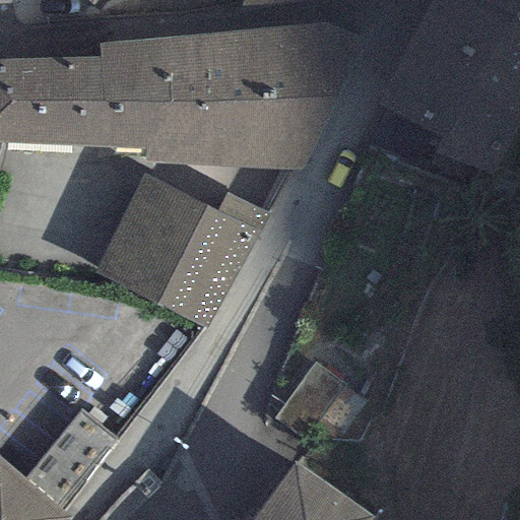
[(244,0),(242,9),(378,0),(244,0)]
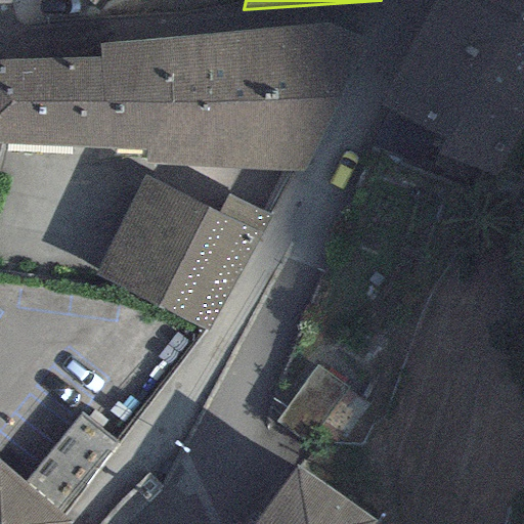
[(523,0),(485,0),(521,17),(523,10),(523,9),(523,0)]
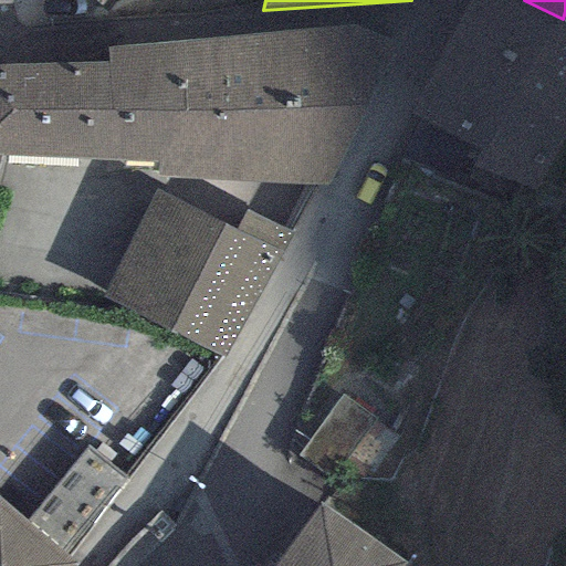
[(326,189),(409,23),(219,39),(226,174),(326,189)]
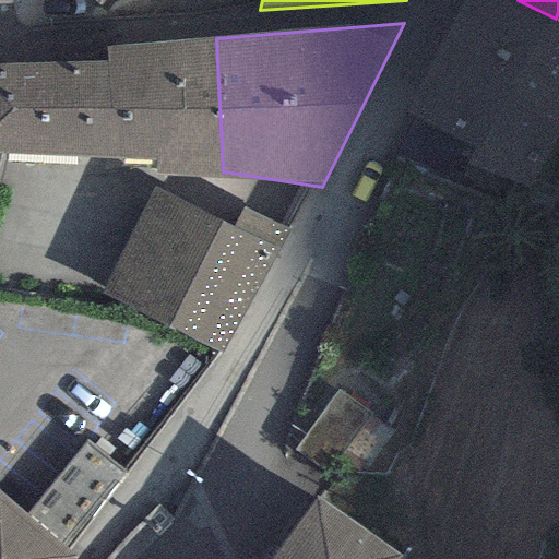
[(216,38),(162,43),(174,177),(223,171),(216,38)]
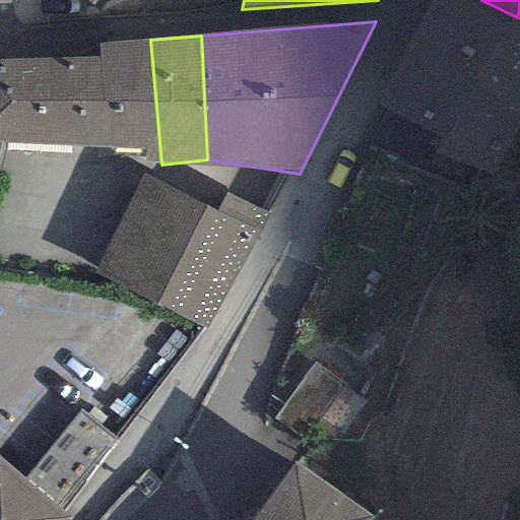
[(161,165),(150,40),(99,43),(101,60),(108,146),(145,146),(147,166),(161,165)]
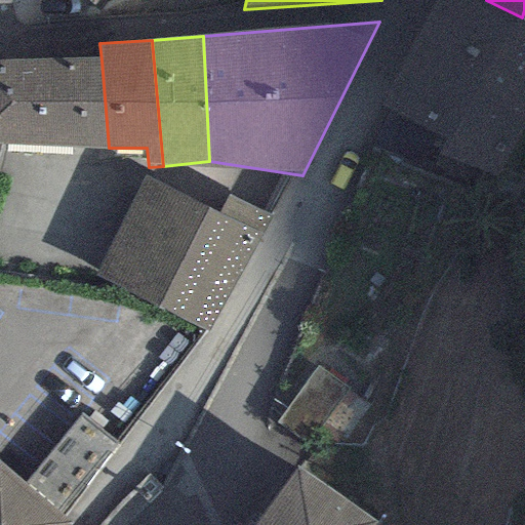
[(0,143),(109,148),(102,61),(0,62),(0,143)]
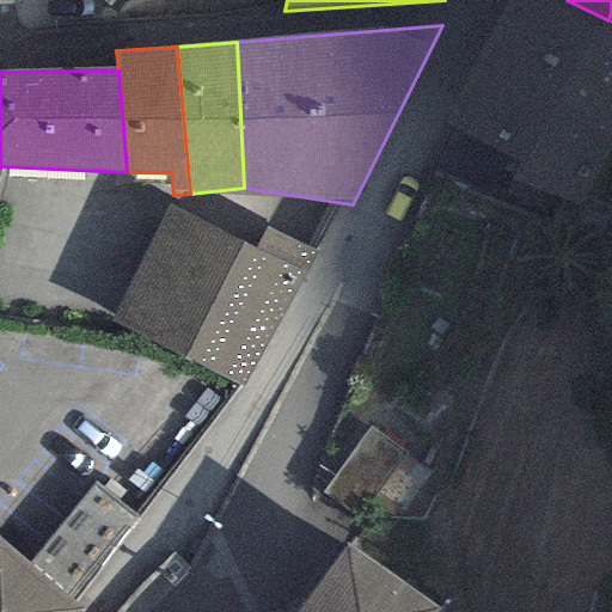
[(254,254),(173,212),(122,308),(243,372),(306,249),(267,228),(254,254)]
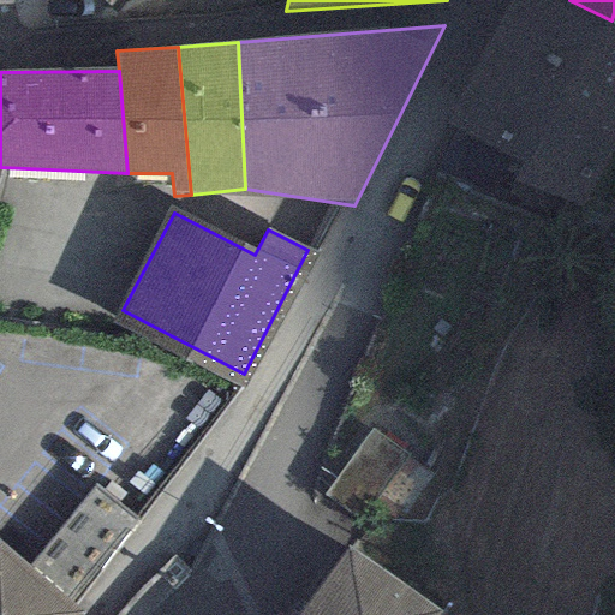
[(407,455),(371,429),(328,488),(364,514),(407,455)]
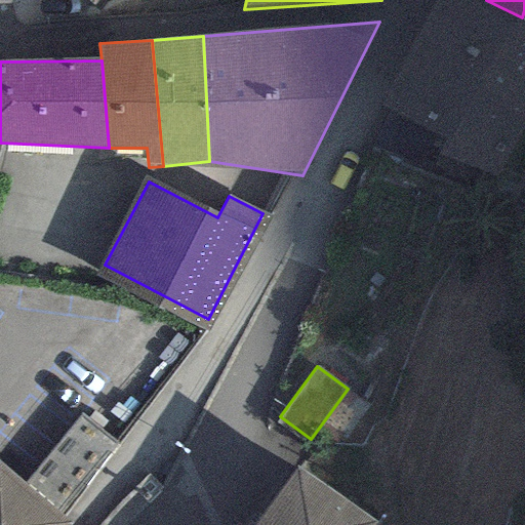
[(84,420),(29,483),(55,508),(112,444),(84,420)]
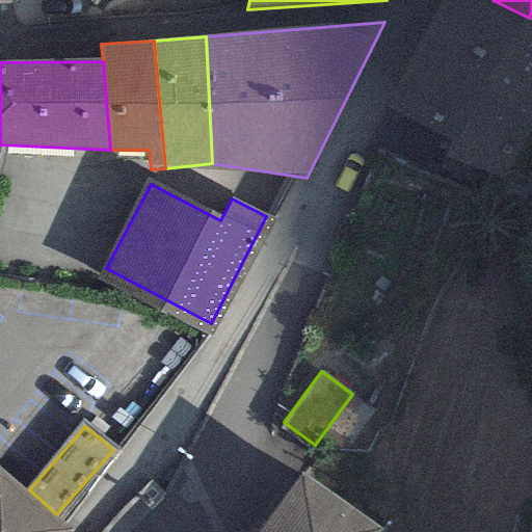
[(29,489),(1,464),(0,466),(0,531),(55,531),(64,522),(56,514),(29,489)]
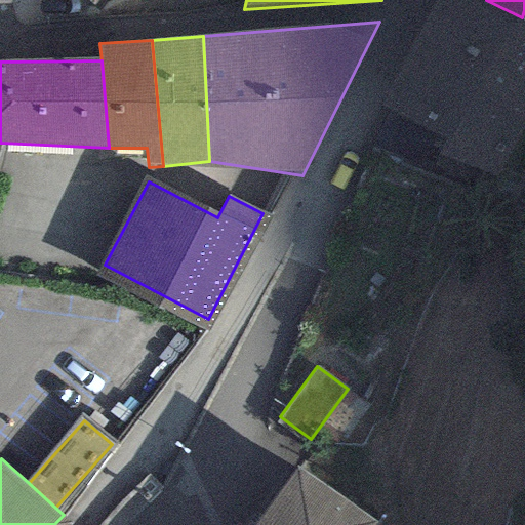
[(363,524),(370,516),(298,467),(257,524),(363,524)]
